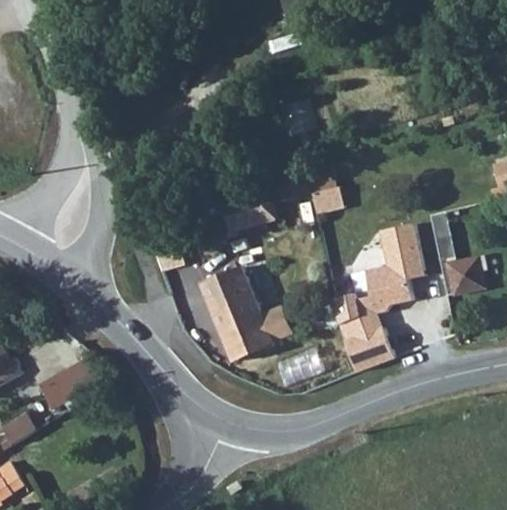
[(506,157),(494,161),(501,186),(506,183),(506,157)]
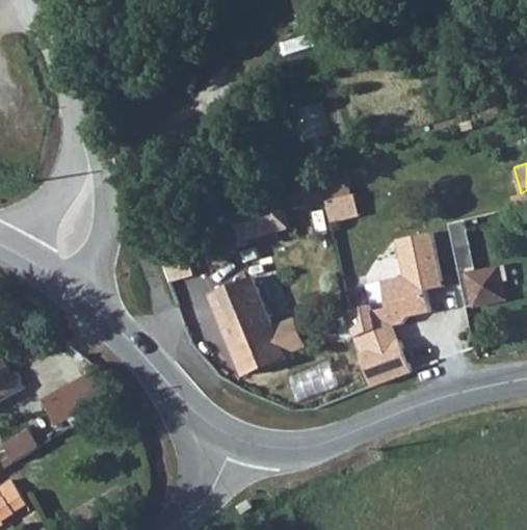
[(285,194),(239,205),(246,237),(293,226),(285,194)]
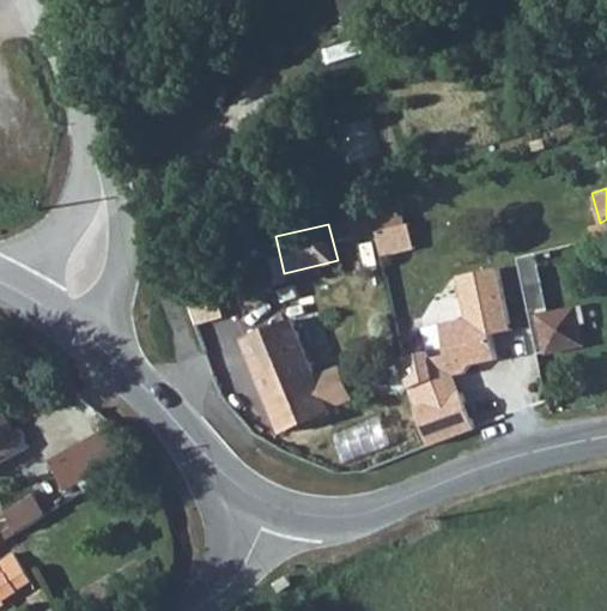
[(401,227),(372,234),(377,256),(407,249),(401,227)]
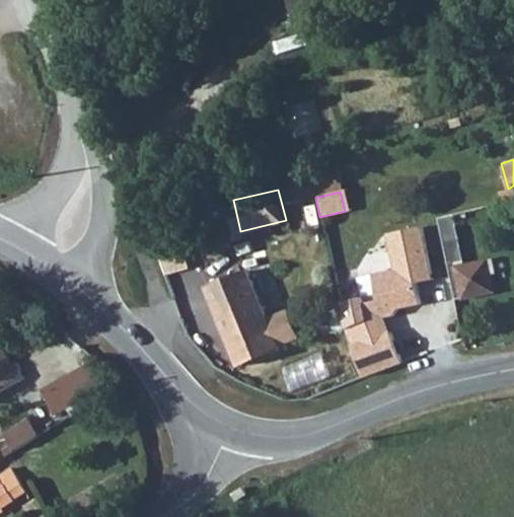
[(368,275),(370,287),(374,301),(414,292),(410,276),(427,273),(416,226),(381,234),(390,270),(368,275)]
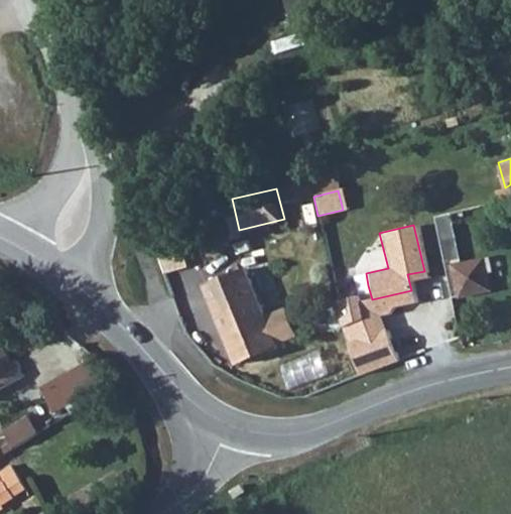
[(443,262),(452,297),(486,288),(479,254),(443,262)]
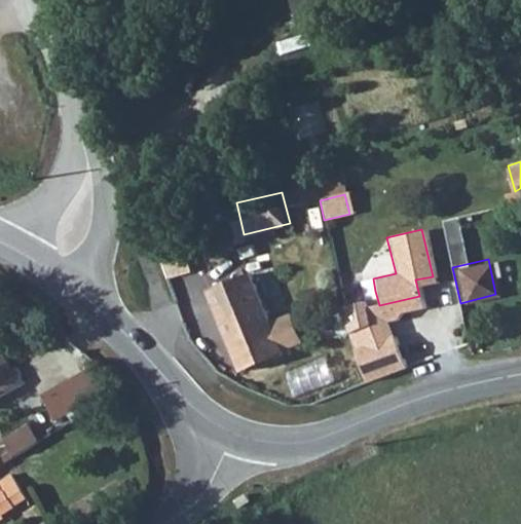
[(307,338),(295,311),(275,321),(254,271),(213,290),(240,358),(264,349),(267,359),(289,349),(288,346),(307,338)]
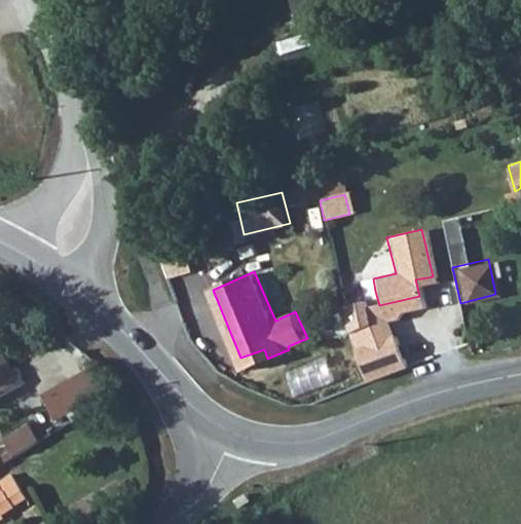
[(419,296),(379,305),(367,308),(366,301),(342,307),(347,333),(383,323),(395,321),(399,312),(421,307),(419,296)]
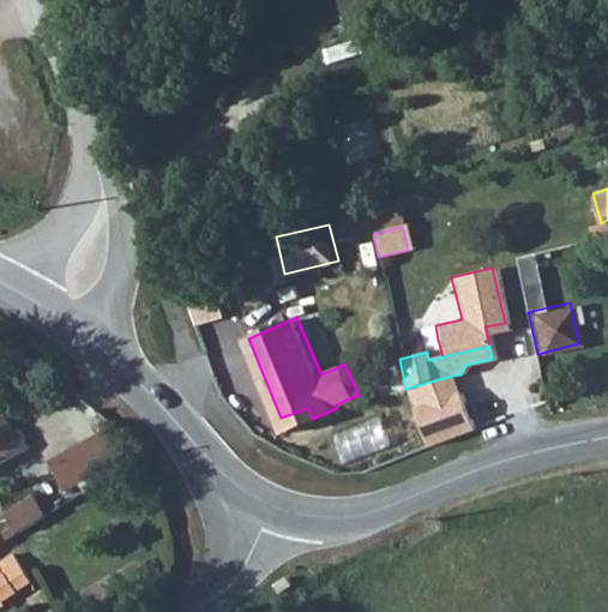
[(453,395),(447,377),(405,389),(409,402),(413,409),(453,395)]
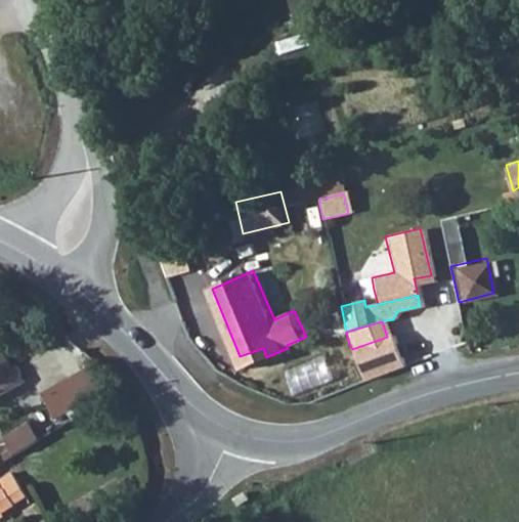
[(387,337),(352,349),(363,380),(403,365),(391,335),(387,337)]
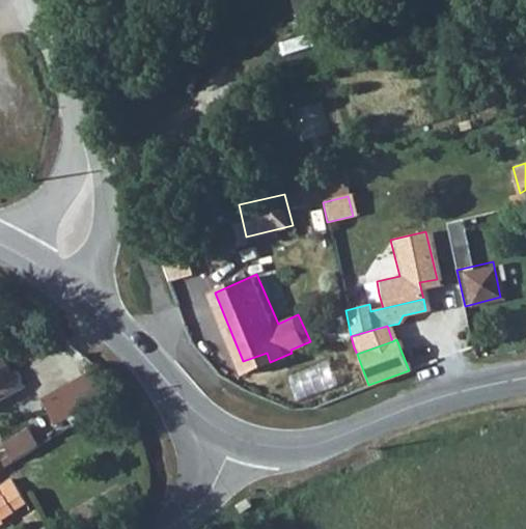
[(267,353),(243,361),(248,371),(270,362),(267,353)]
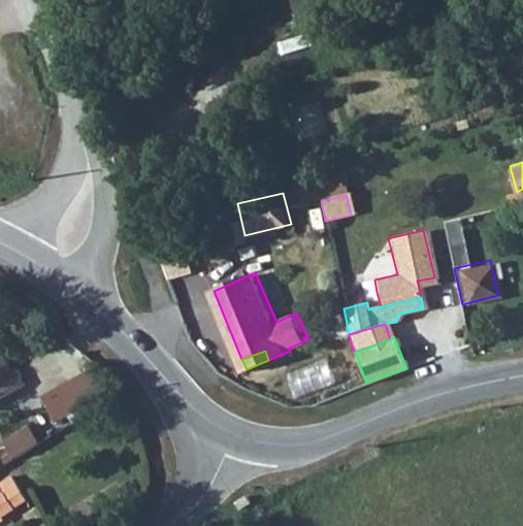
[(288,369),(295,391),(333,377),(325,356),(288,369)]
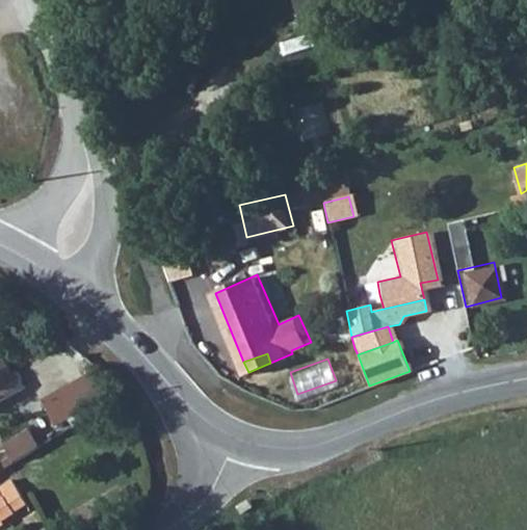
[(0,396),(19,386),(10,372),(6,375),(0,364),(0,396)]
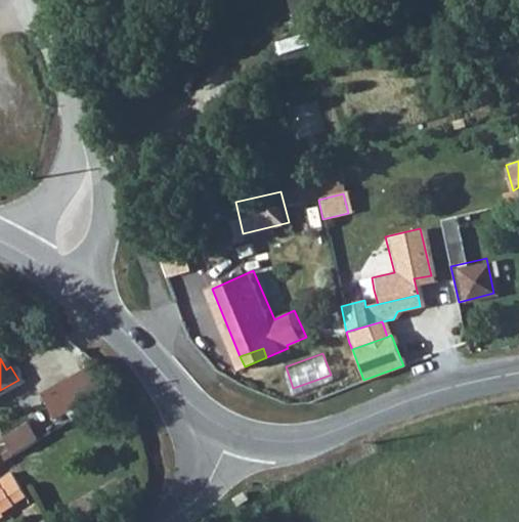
[(78,373),(39,395),(51,418),(91,394),(78,373)]
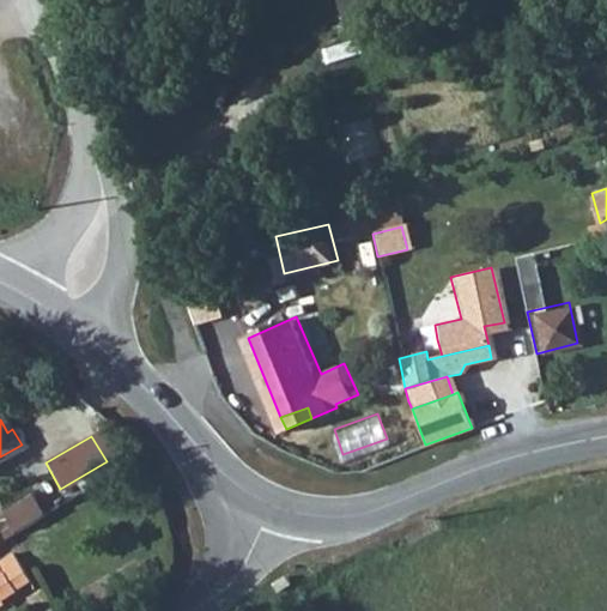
[(13,537),(47,516),(34,496),(0,514),(0,518),(13,537)]
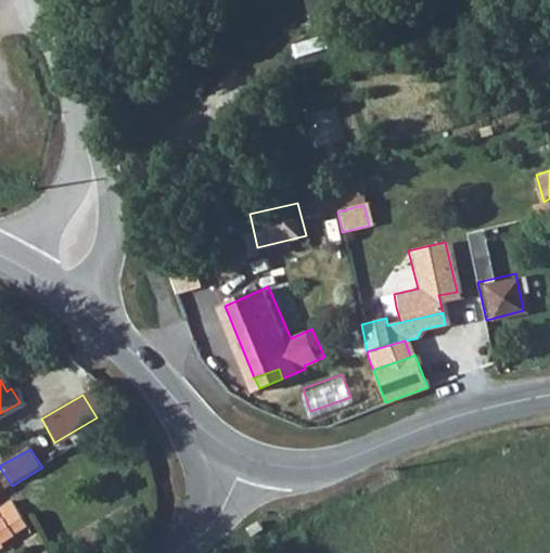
[(24,505),(11,512),(24,534),(36,526),(24,505)]
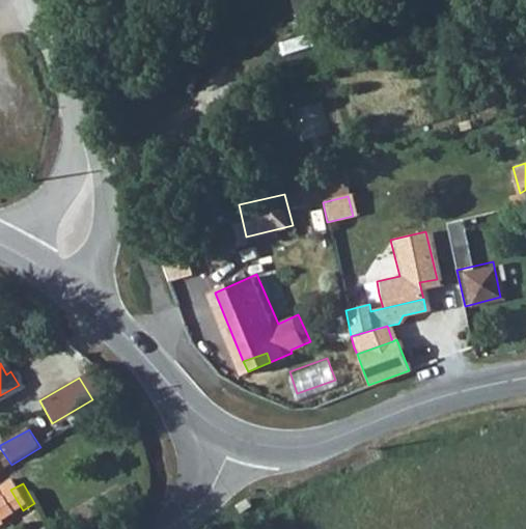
[(0,524),(23,510),(10,490),(0,495),(0,524)]
